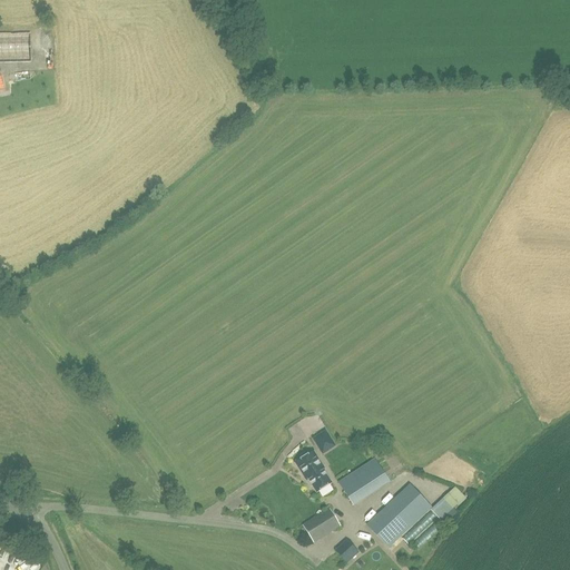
[(0,35),(0,62),(31,62),(30,35),(0,35)]
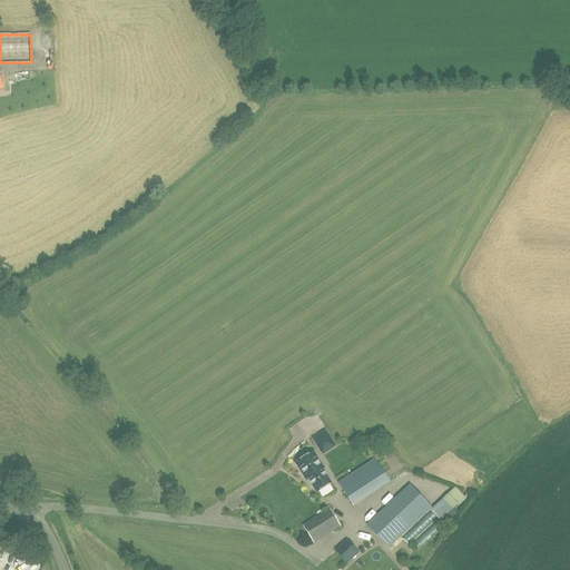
[(311,488),(312,487),(316,492),(332,483),(322,469),(324,468),(313,452),(303,459),(302,458),(295,462),(296,463),(295,464),(304,478),(305,477),(308,481),(307,482),(311,488)]
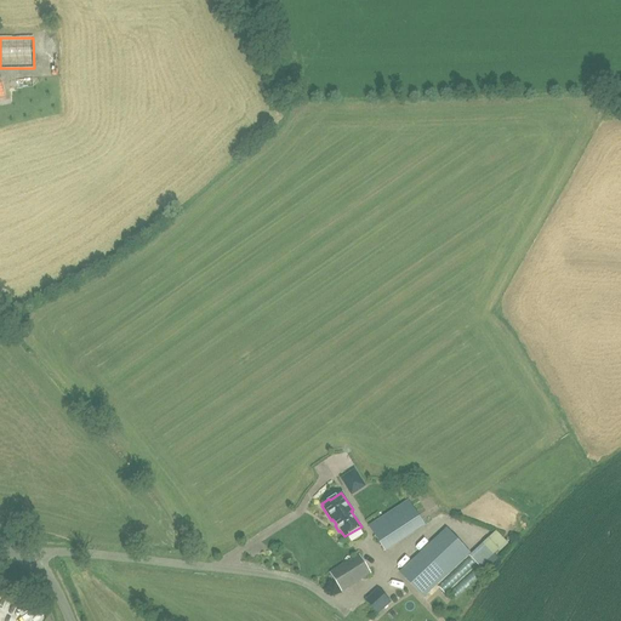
[(385,551),(423,524),(408,500),(369,525),(385,551)]
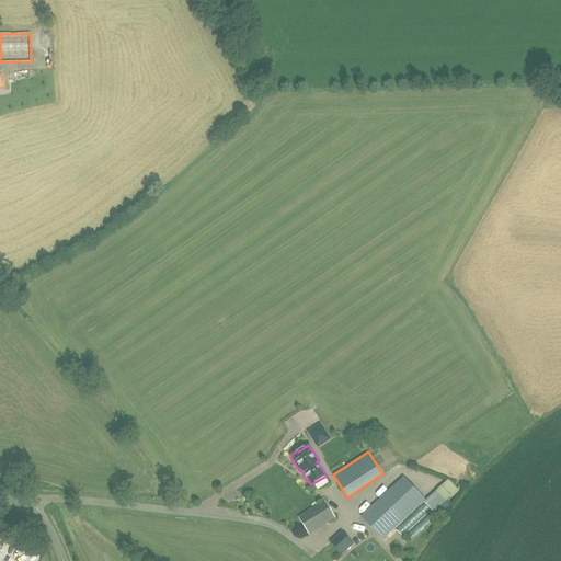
[(381,539),(423,500),(402,478),(361,516),(381,539)]
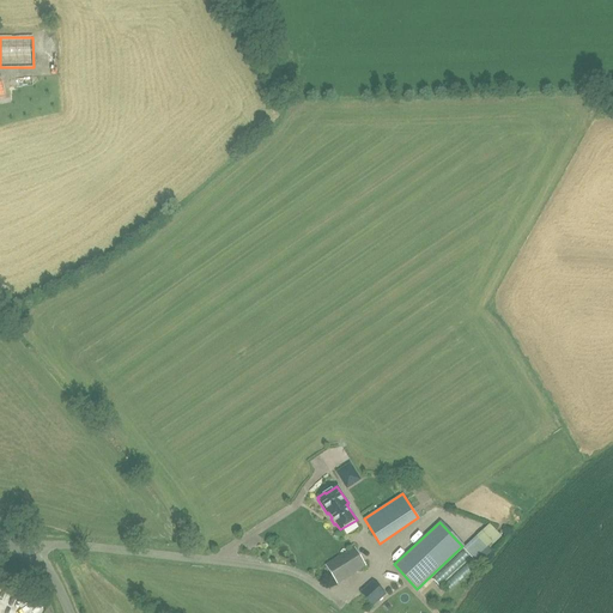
[(473,560),(487,547),(478,536),(463,550),(473,560)]
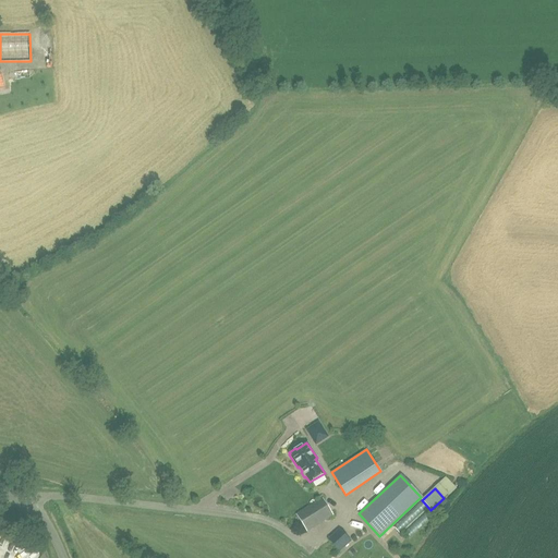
[(308,531),(334,513),(323,498),(298,516),(308,531)]
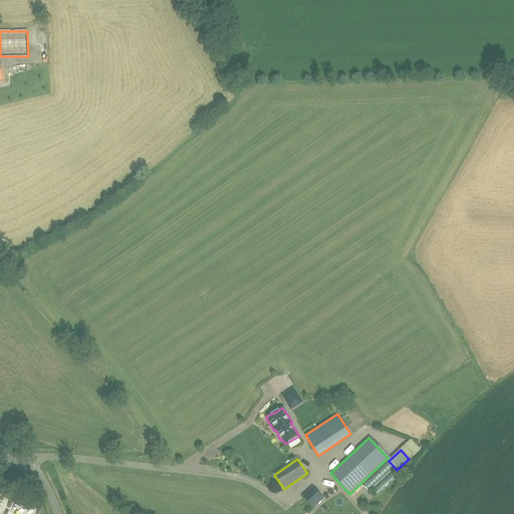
[(313,509),(324,499),(312,486),(301,496),(313,509)]
